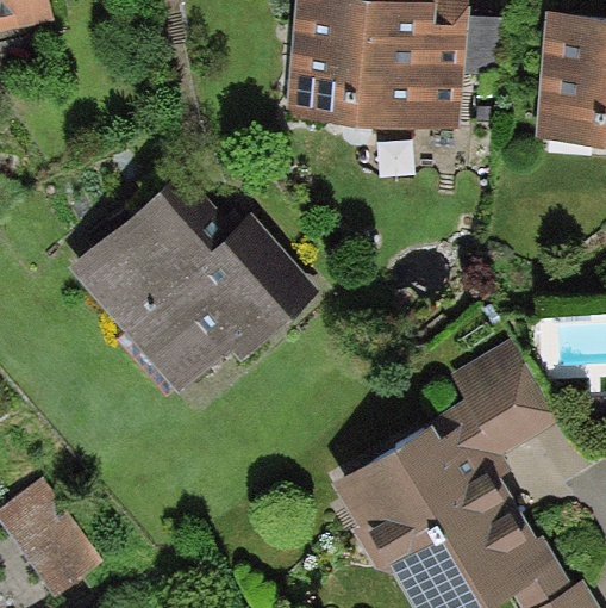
[(0,29),(50,19),(45,0),(0,0),(0,29)]
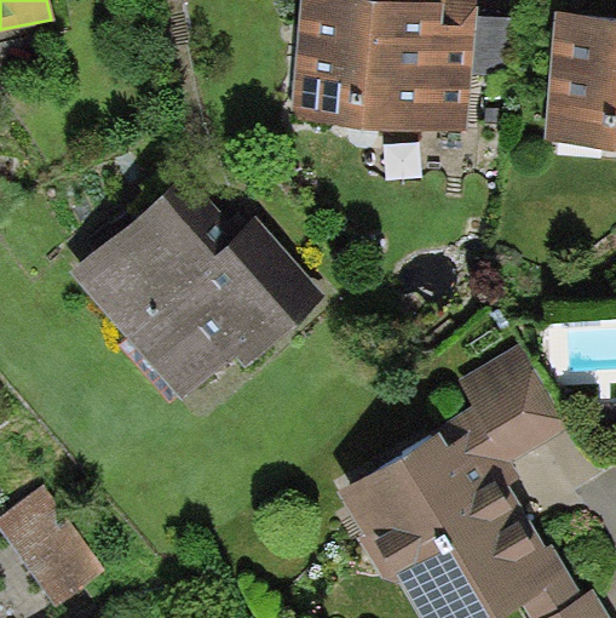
[(300,0),(289,115),(462,131),(475,0),(300,0)]
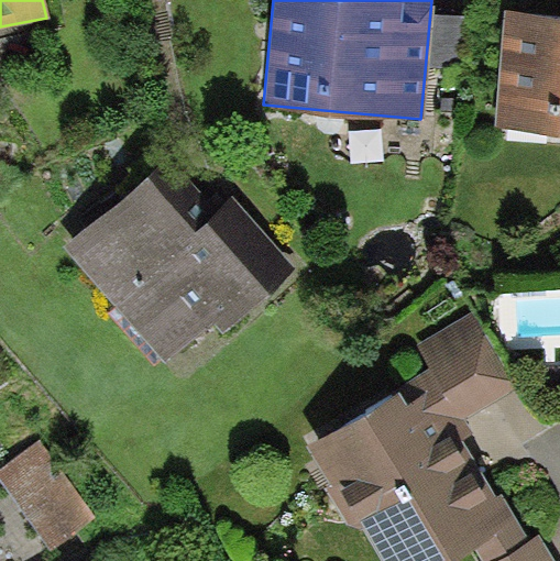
[(559,17),(503,13),(495,127),(559,130),(559,17)]
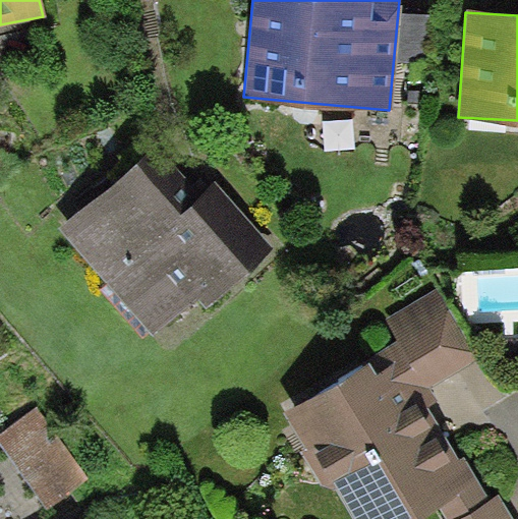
[(273,249),(215,184),(187,209),(144,161),(58,229),(154,337),(196,299),(206,309),(273,249)]
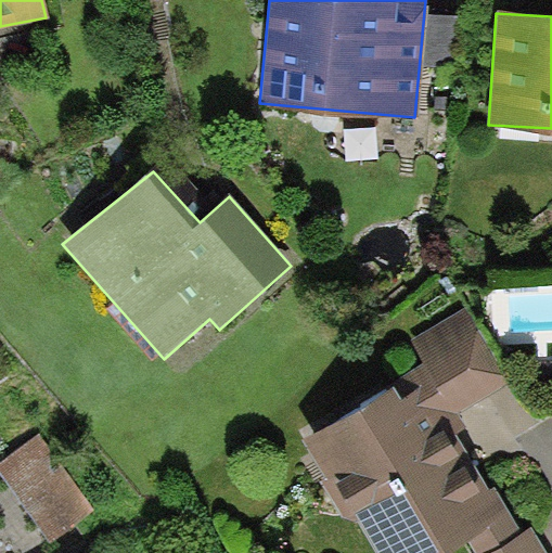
[(423,363),(452,414),(508,383),(464,307),(409,338),(423,363)]
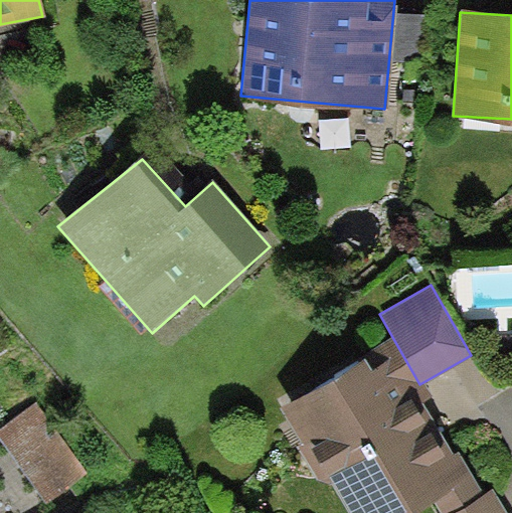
[(382,350),(278,410),(320,484),(329,479),(348,512),(423,512),(432,509),(434,512),(451,512),(483,494),(419,384),(392,337),(379,344),(382,350)]
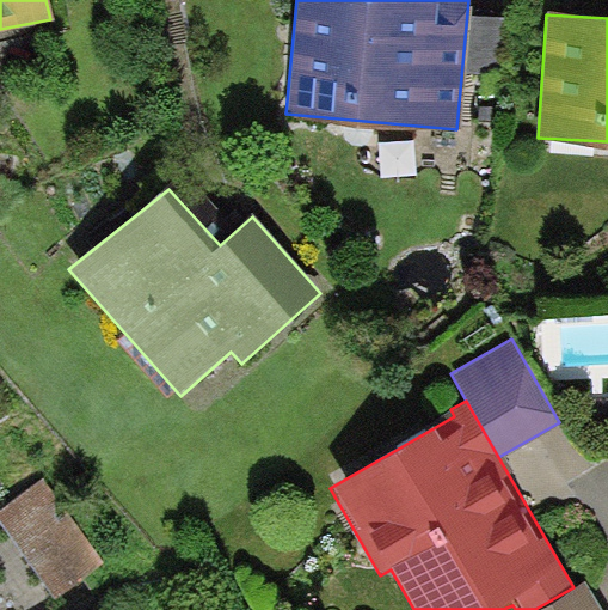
[(51,473),(0,505),(0,522),(49,597),(108,560),(51,473)]
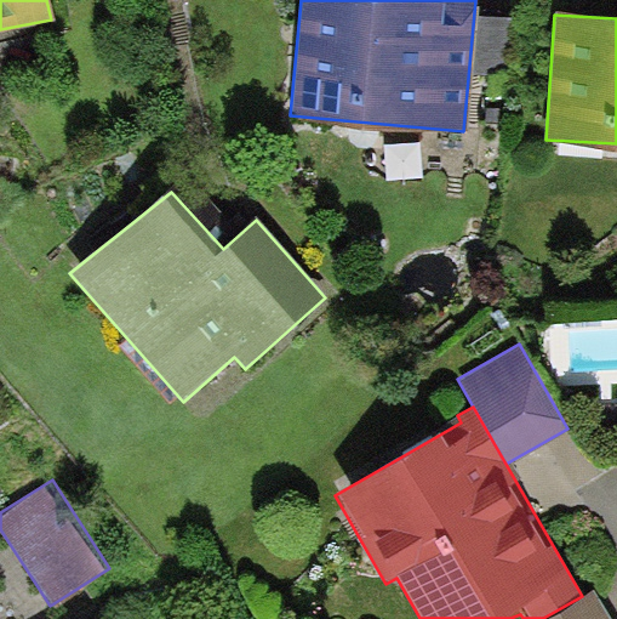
[(609,618),(590,590),(582,596),(543,618),(609,618)]
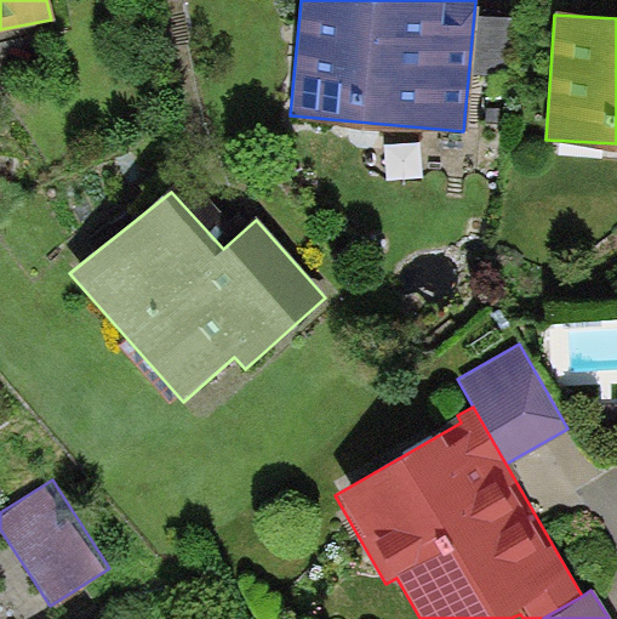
All buildings are outlined.
